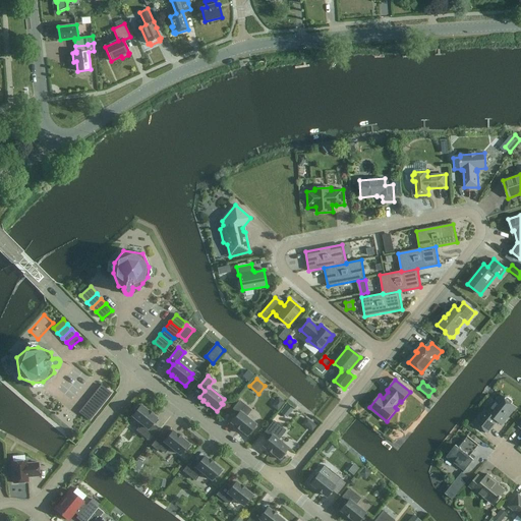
[(107,399),(112,393),(102,385),(97,391),(107,399)]
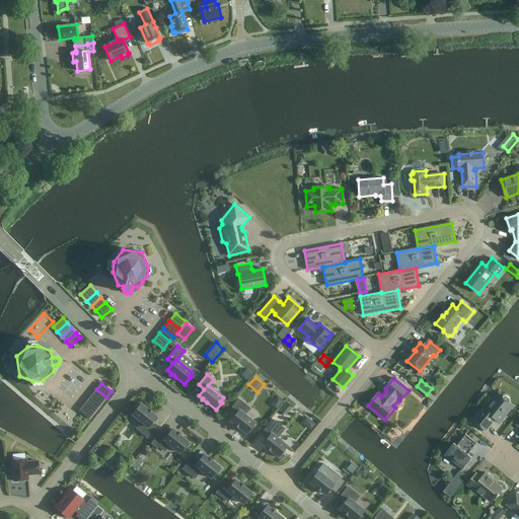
[(101,404),(106,397),(96,389),(91,396),(101,404)]
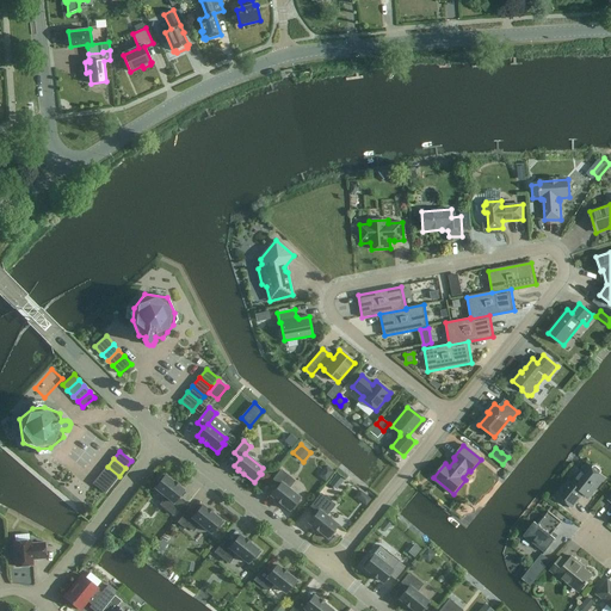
[(593,467),(592,468),(586,463),(575,477),(575,479),(572,483),(569,481),(557,495),(572,507),(584,494),(588,498),(605,479),(600,474),(602,473),(600,470),(596,467),(593,467)]
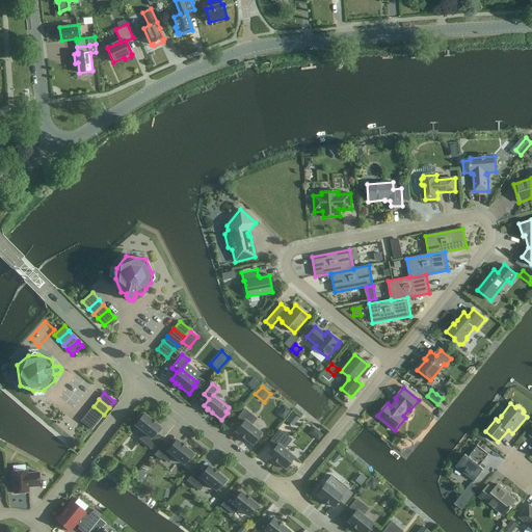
[(98,422),(104,415),(94,406),(87,414),(98,422)]
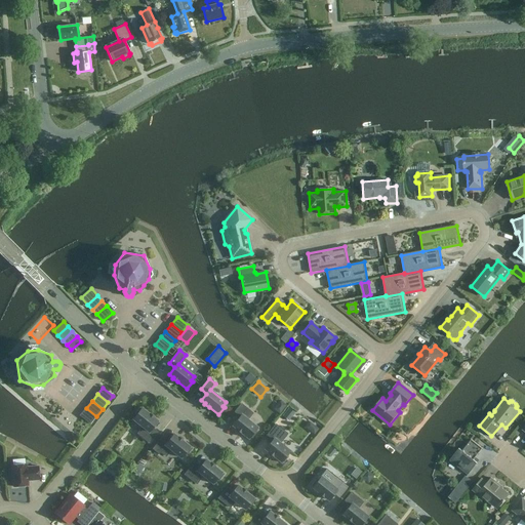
[(253,413),(241,404),(233,414),(239,419),(233,426),(237,429),(237,430),(241,434),(242,433),(250,440),(256,433),(254,432),(257,428),(248,419),(253,413)]
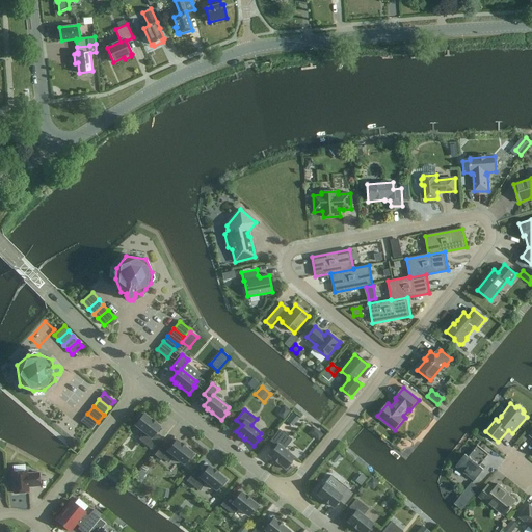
[(152,420),(142,413),(136,420),(138,421),(135,425),(145,433),(140,440),(152,449),(160,439),(155,433),(160,427),(156,424),(157,423),(152,419),(152,420)]
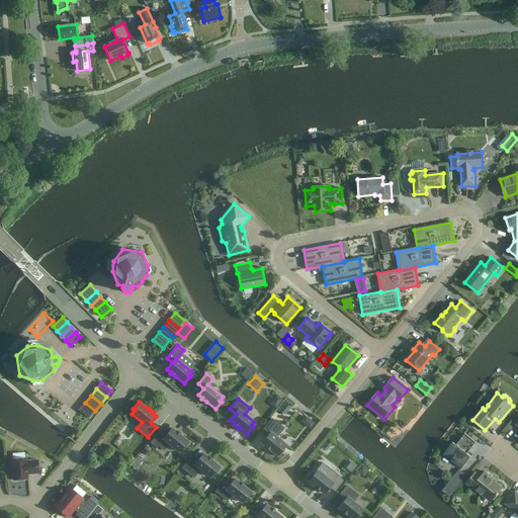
[(89,419),(95,411),(85,403),(79,410),(89,419)]
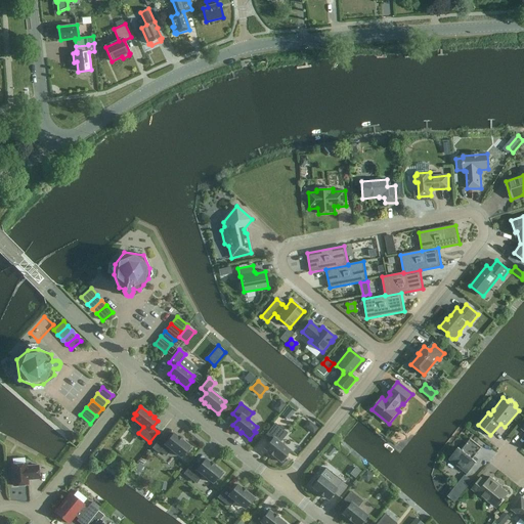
[(282,416),(289,421),(295,412),(289,407),(282,416)]
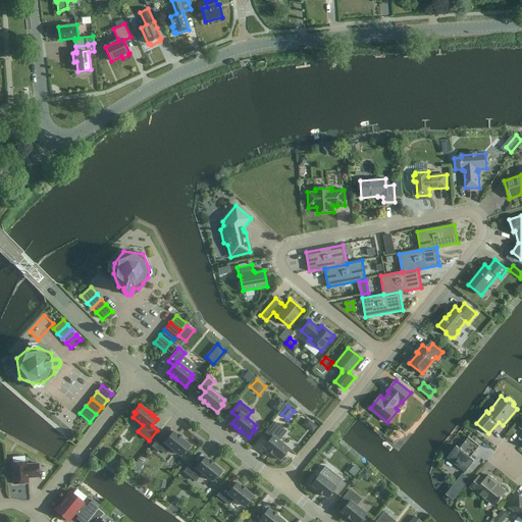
[(285,431),(274,422),(264,435),(269,440),(264,447),(268,450),(267,451),(272,454),(281,461),(288,454),(285,453),(289,449),(278,440),(285,431)]
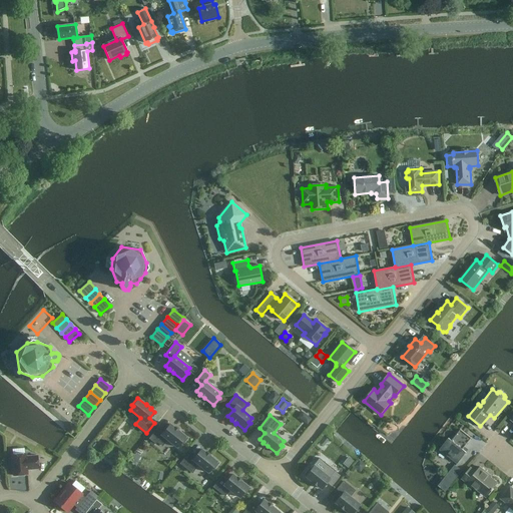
[(174,428),(170,424),(164,431),(159,427),(149,439),(155,443),(157,442),(162,446),(167,440),(177,447),(180,443),(182,445),(187,438),(178,431),(179,431),(174,427),(174,428)]
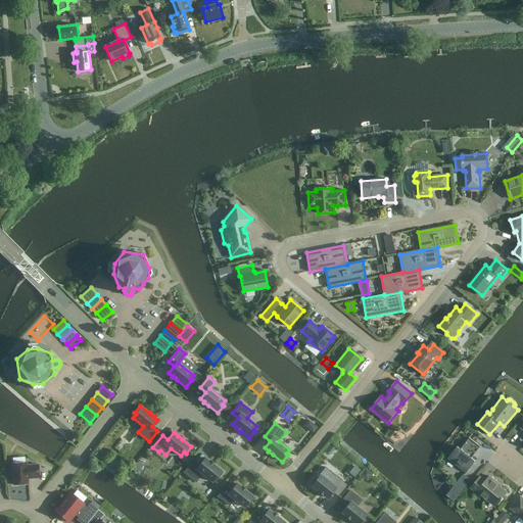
[(448,459),(467,473),(476,462),(472,458),(481,447),(469,438),(461,449),(458,446),(448,459)]
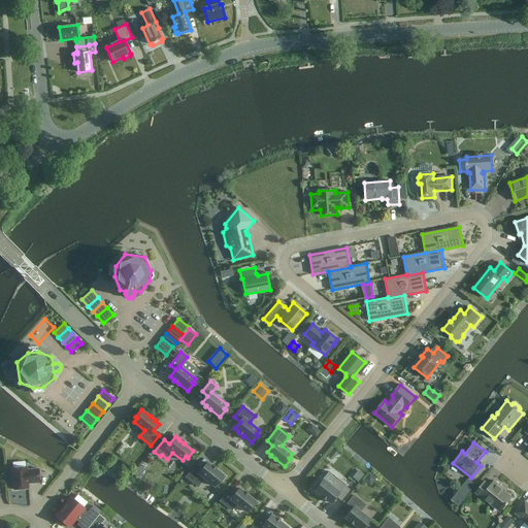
[(208,460),(215,454),(209,449),(203,455),(208,460)]
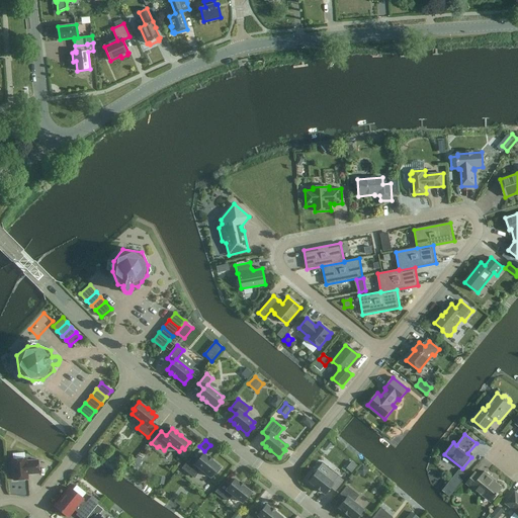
[(207,457),(203,454),(198,460),(192,456),(182,468),(194,478),(200,469),(210,477),(213,473),(216,475),(221,467),(211,460),(212,460),(207,456),(207,457)]
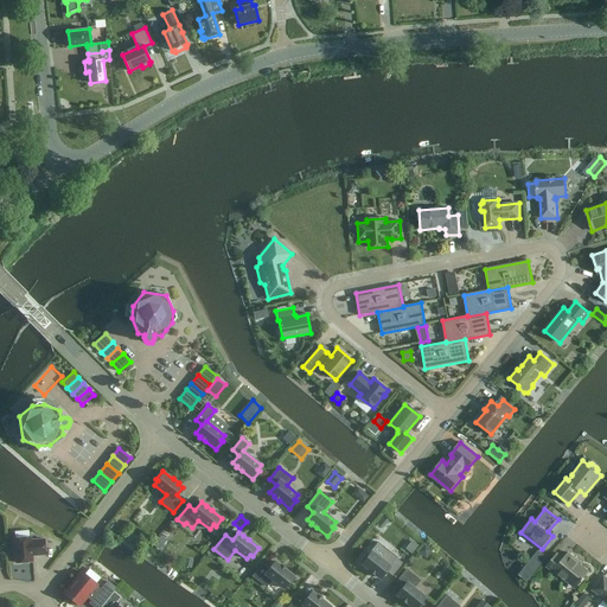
[(44,540),(31,541),(31,537),(14,538),(16,563),(33,562),(33,556),(46,555),(44,540)]
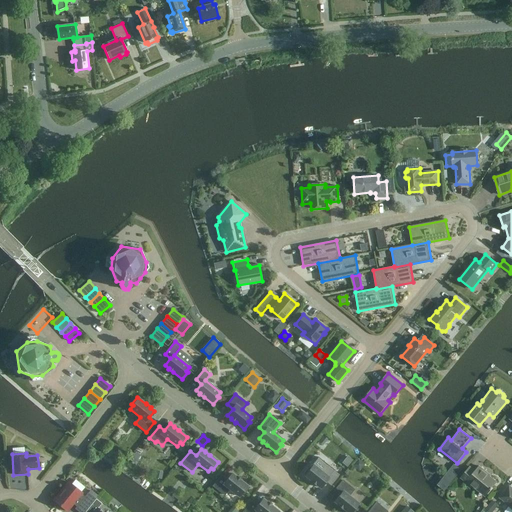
[(342,463),(347,467),(353,460),(348,456),(342,463)]
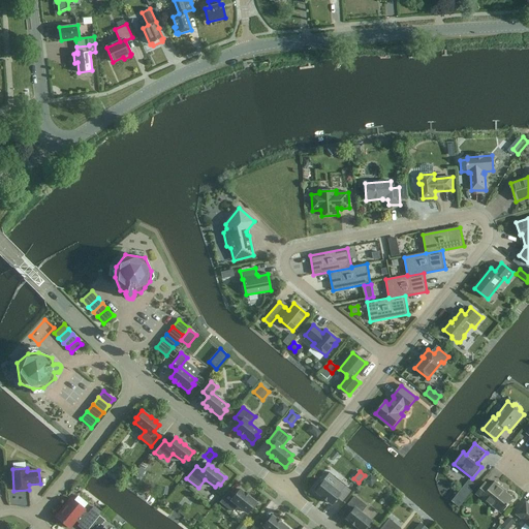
[(452,501),(460,507),(476,486),(469,479),(452,501)]
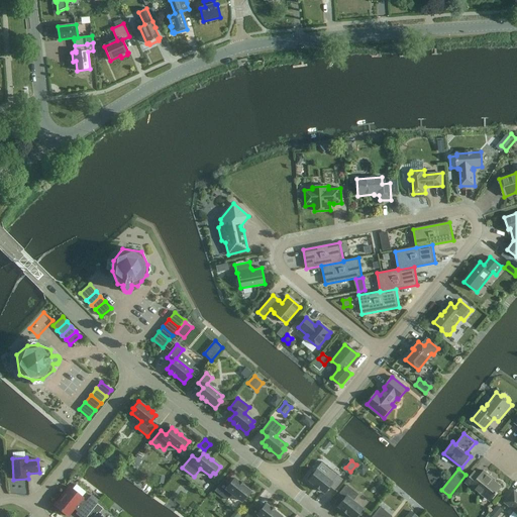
[(331,471),(326,478),(317,470),(313,474),(311,472),(306,479),(315,486),(315,487),(319,490),(320,490),(323,493),(329,486),(334,490),(342,480),(331,471)]
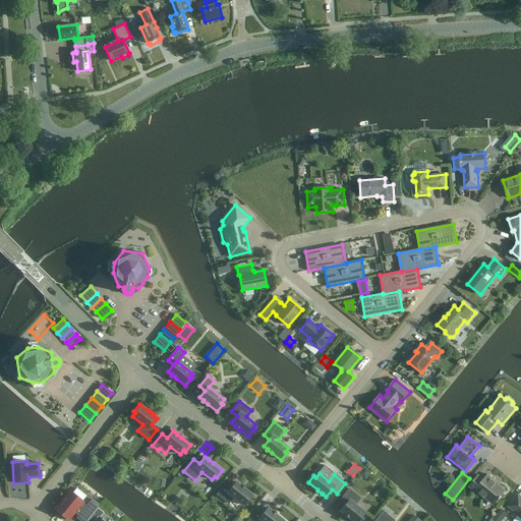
[(496,480),(487,474),(483,479),(478,475),(469,486),(479,495),(481,493),(495,504),(500,499),(501,499),(502,497),(501,497),(506,490),(495,482),(496,480)]
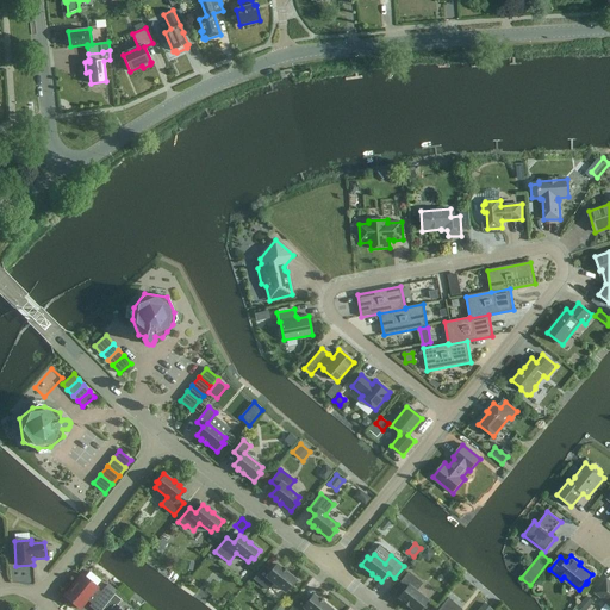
[(193,571),(194,562),(186,561),(185,570),(193,571)]
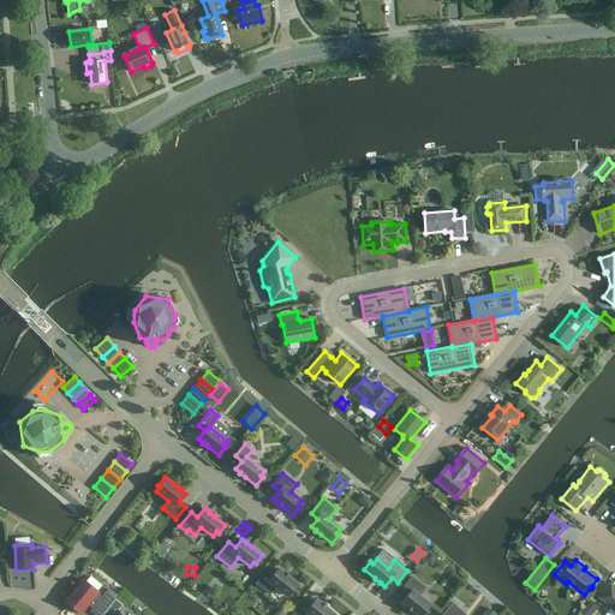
[(284,573),(279,569),(273,577),(266,572),(256,584),(269,595),(275,587),(287,597),(291,592),(293,593),(299,586),(290,577),(284,572),(284,573)]
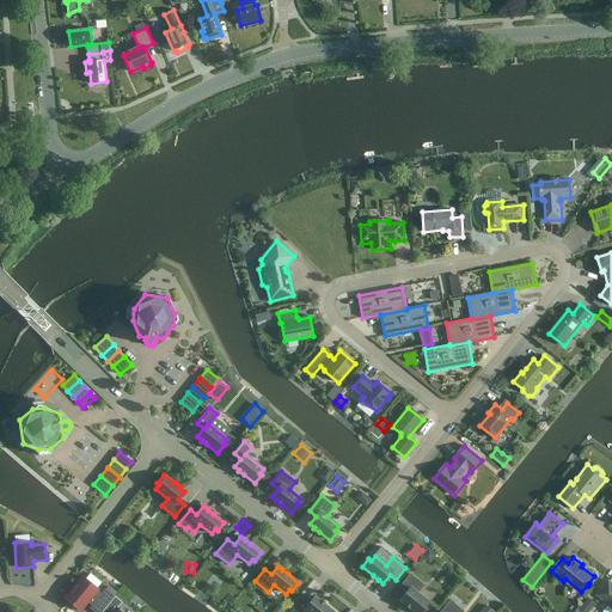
[(410,609),(415,611),(423,611),(427,609),(424,606),(429,601),(417,593),(423,586),(410,575),(401,587),(407,592),(401,600),(404,604),(410,609)]
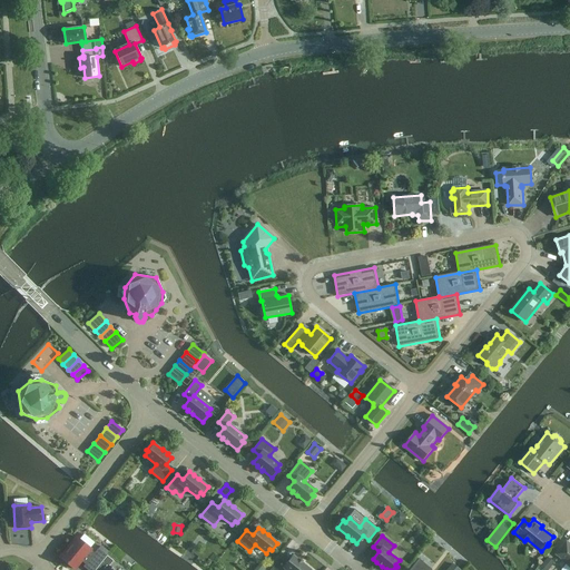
[(95,553),(90,550),(91,549),(77,537),(60,558),(75,569),(81,561),(86,564),(84,567),(87,569),(95,569),(97,568),(107,556),(98,549),(95,553)]
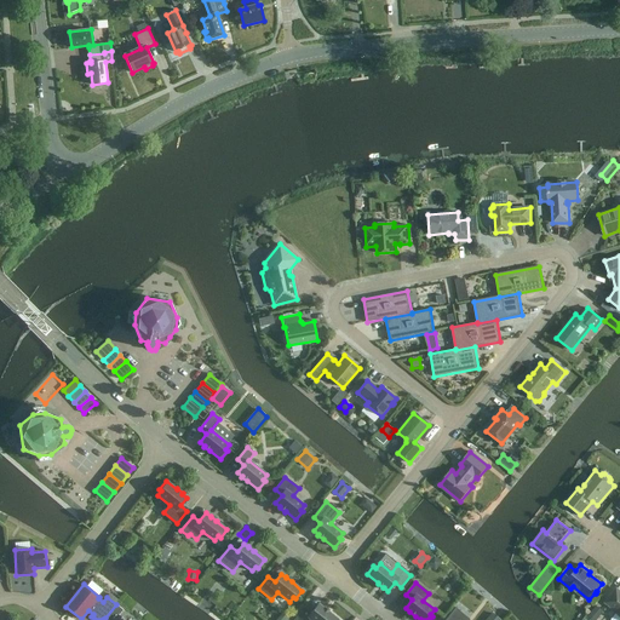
[(619,591),(616,590),(606,603),(616,612),(616,613),(619,616),(619,591)]
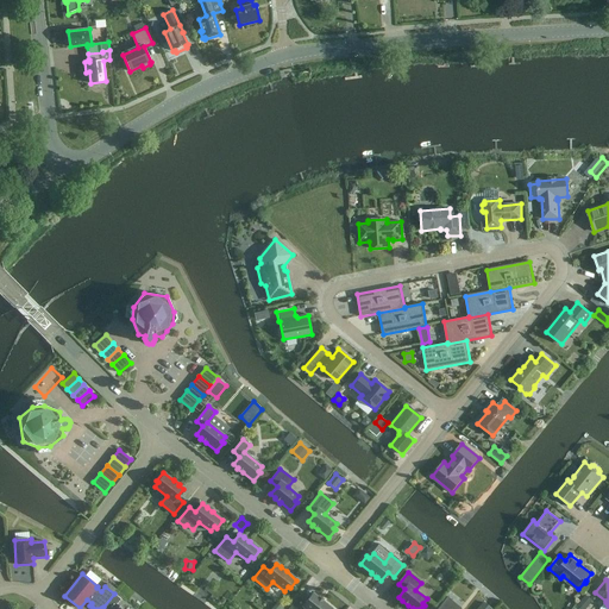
[(114,594),(104,607),(106,608),(121,608),(117,606),(121,600),(114,594)]
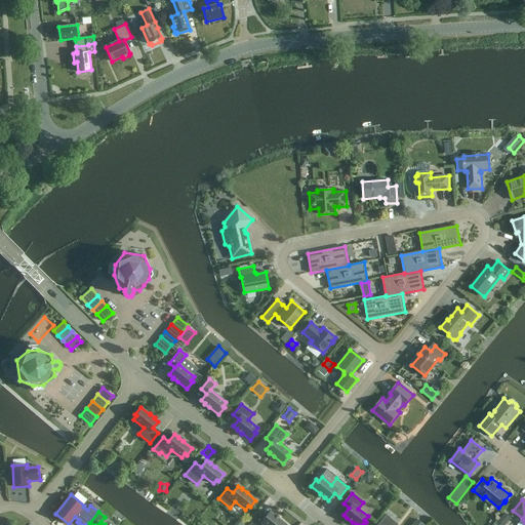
[(274,515),(270,512),(265,519),(258,514),(249,524),(286,524),(279,519),(279,518),(274,515)]
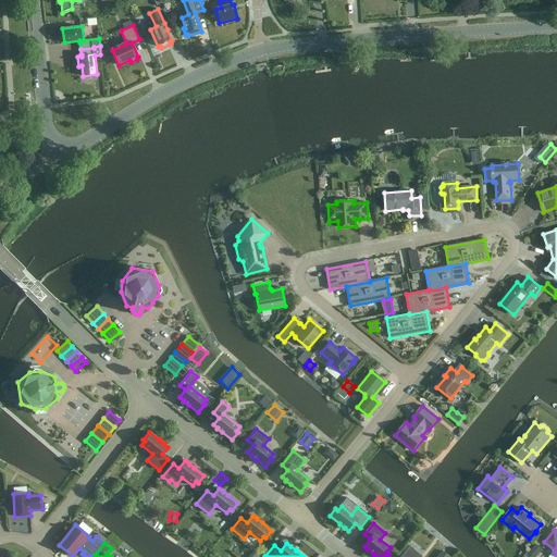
[(528,554),(531,556),(536,556),(543,549),(536,544),(528,554)]
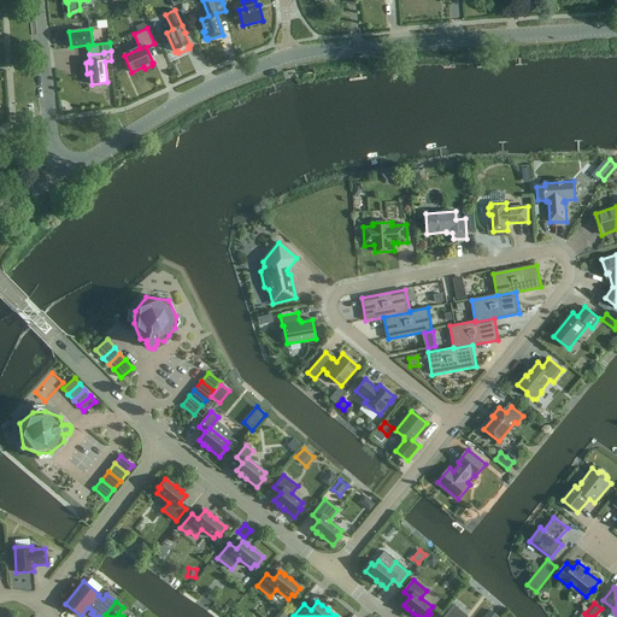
[(466,616),(453,606),(444,616),(466,616)]
